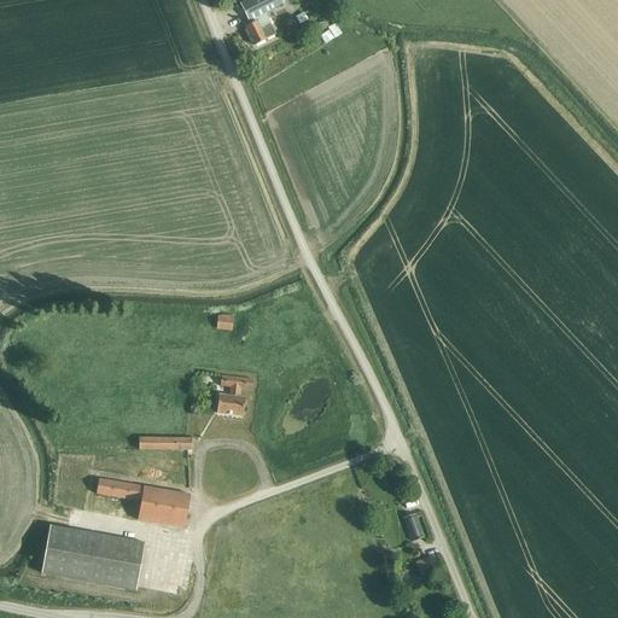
[(275,35),(264,13),(284,4),(280,0),(246,0),(239,4),(250,25),(245,28),(254,46),(264,40),(275,35)]
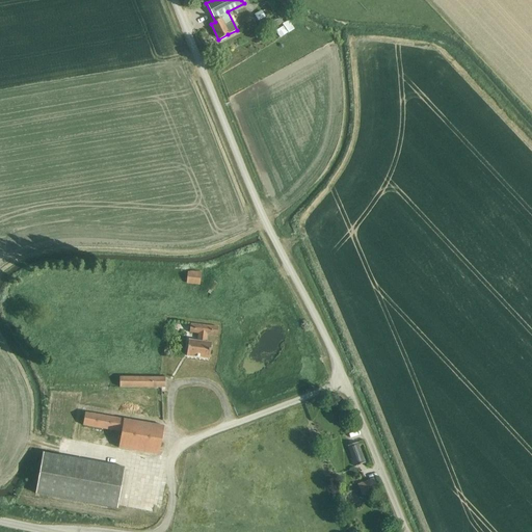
[(290,22),(275,30),(281,38),(295,30),(290,22)]
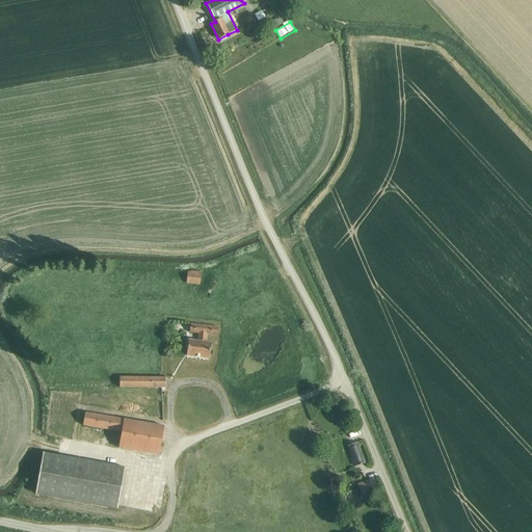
[(200,285),(201,274),(187,273),(186,284),(200,285)]
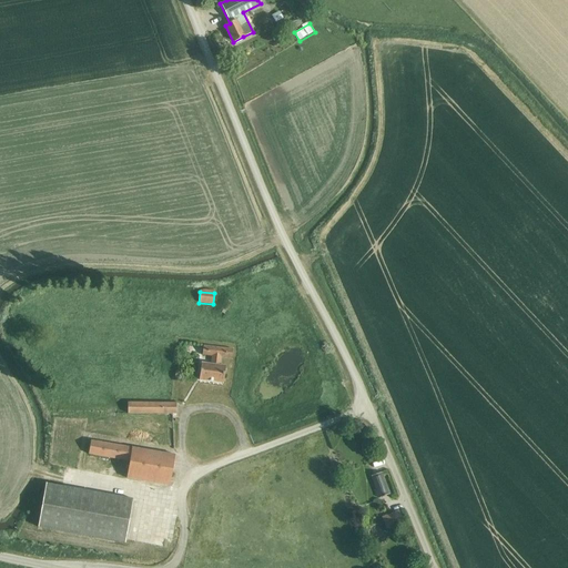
[(201,364),(199,382),(222,384),(224,367),(220,366),(221,358),(231,359),(232,351),(203,346),(202,356),(211,357),(210,365),(201,364)]
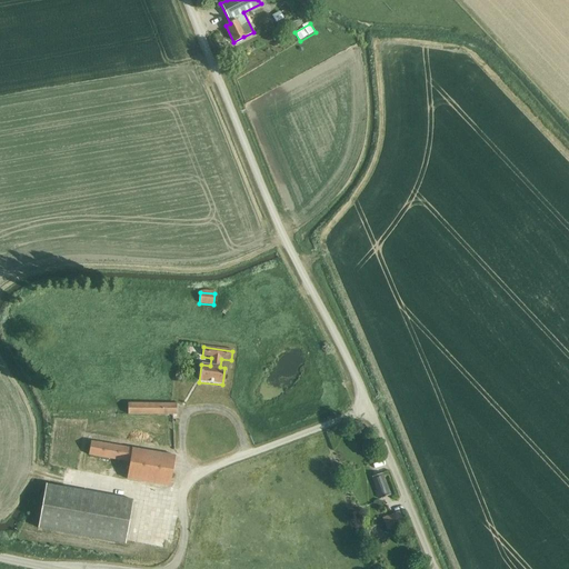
[(128,416),(176,416),(176,405),(128,405),(128,416)]
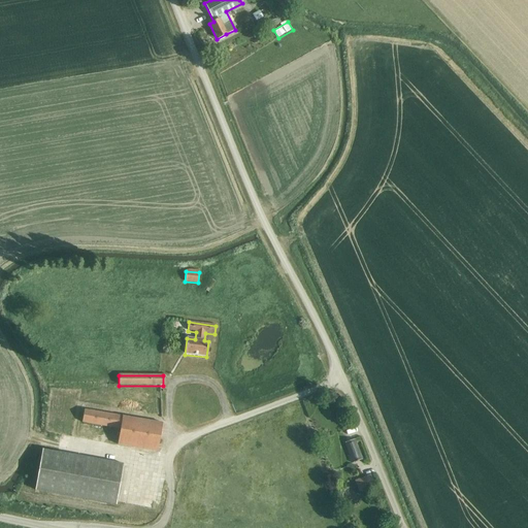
[(158,453),(162,424),(84,410),(81,424),(120,430),(117,446),(158,453)]
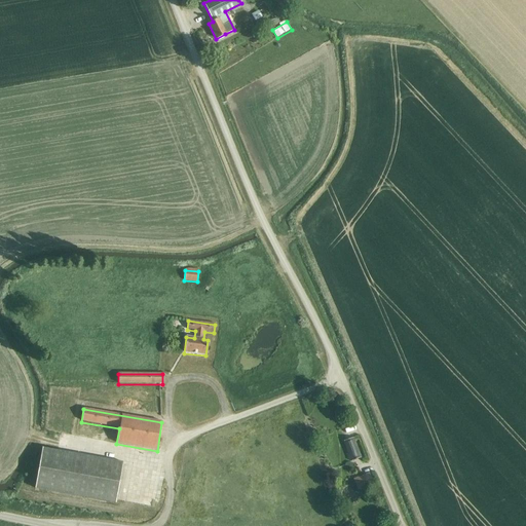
[(361,458),(353,438),(343,442),(351,461),(361,458)]
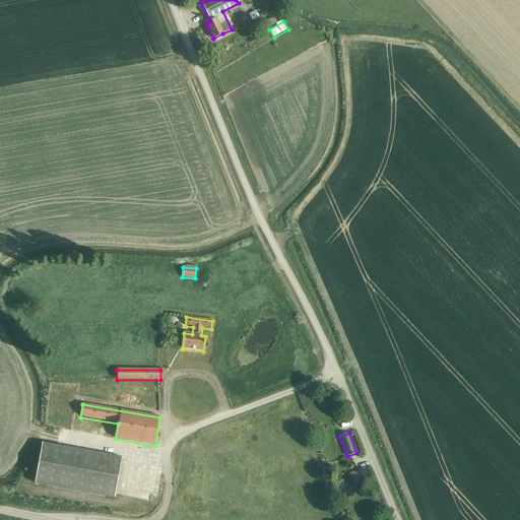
[(115,499),(122,458),(42,445),(35,484),(115,499)]
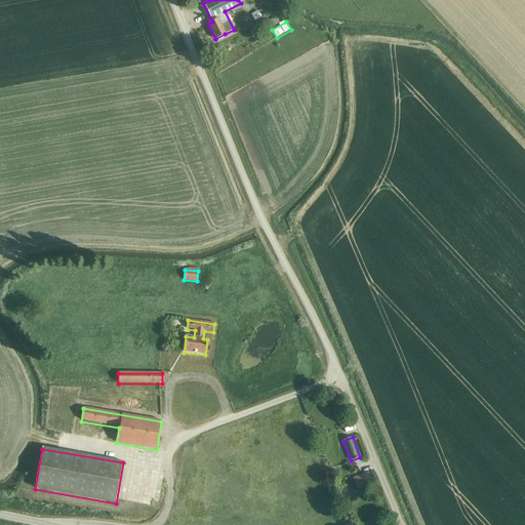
[(368,473),(353,479),(356,489),(372,483),(368,473)]
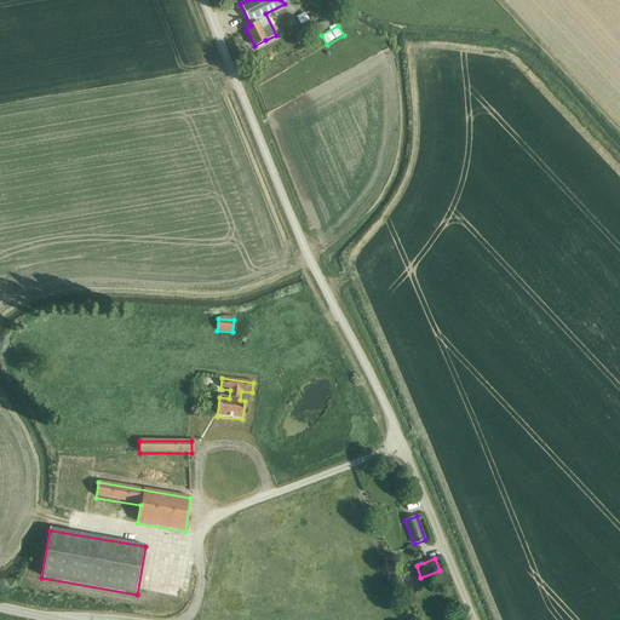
All buildings are outlined.
